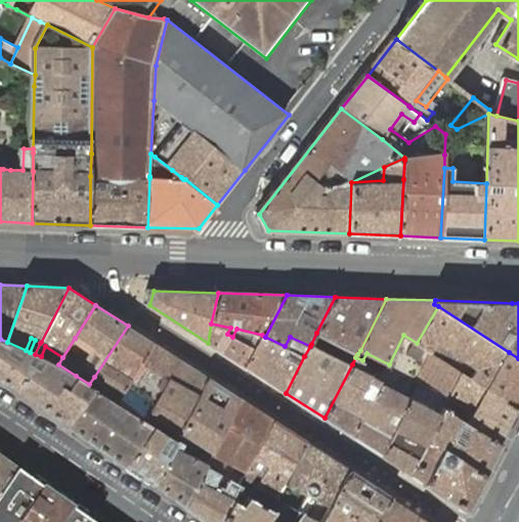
[(518,358),(509,352),(438,306),(417,343),(431,353),(437,342),(480,370),(474,380),(487,389),(518,408),(518,358)]
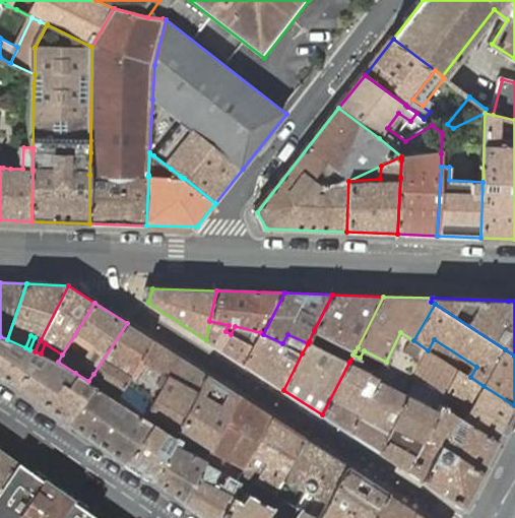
[(229,325),(209,321),(206,340),(244,365),(254,345),(231,334),(226,331),(229,325)]
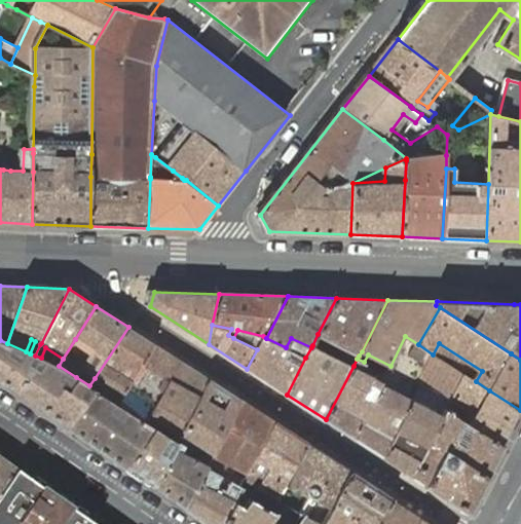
[(89,385),(94,388),(103,395),(117,405),(129,385),(155,344),(128,327),(95,378),(89,385)]
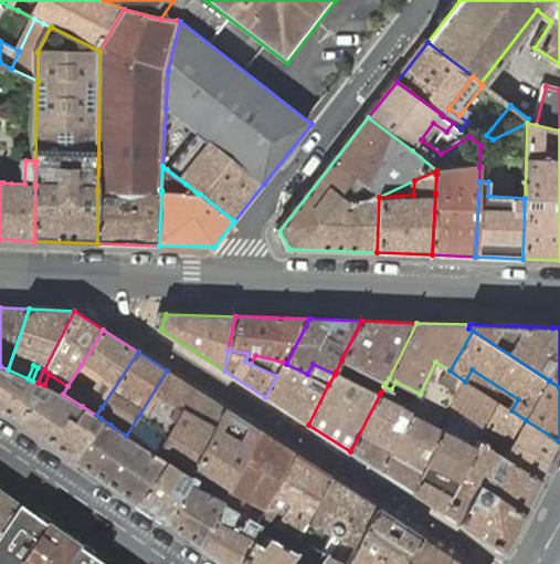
[(255,355),(251,364),(276,376),(283,362),(255,355)]
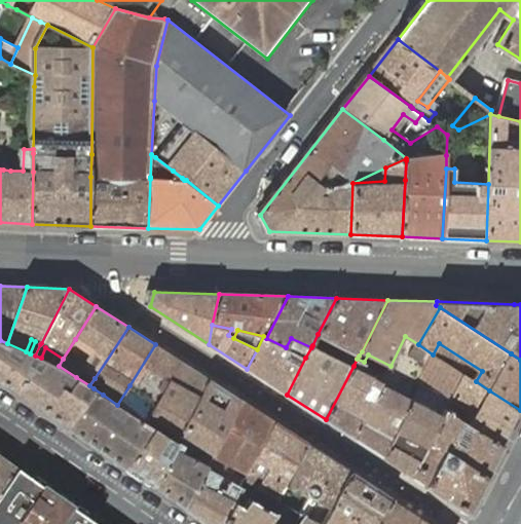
[(257,349),(247,369),(287,395),(305,358),(286,347),(266,338),(263,336),(257,349)]
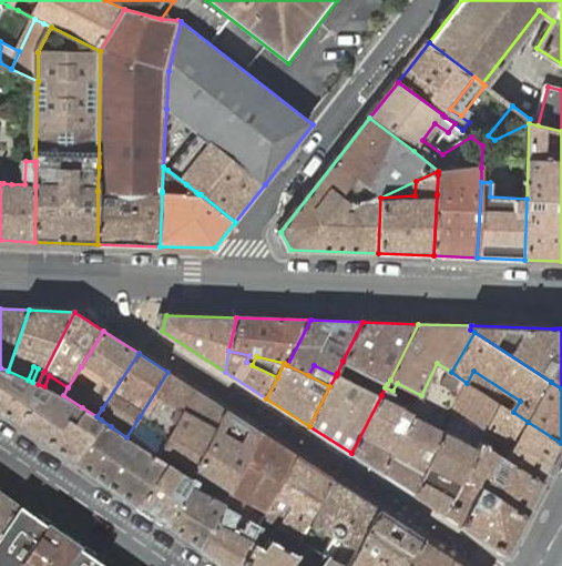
[(412,414),(384,474),(415,495),(446,432),(455,414),(488,432),(488,431),(501,404),(467,383),(451,372),(437,363),(421,395),(420,396),(418,403),(414,412),(412,414)]
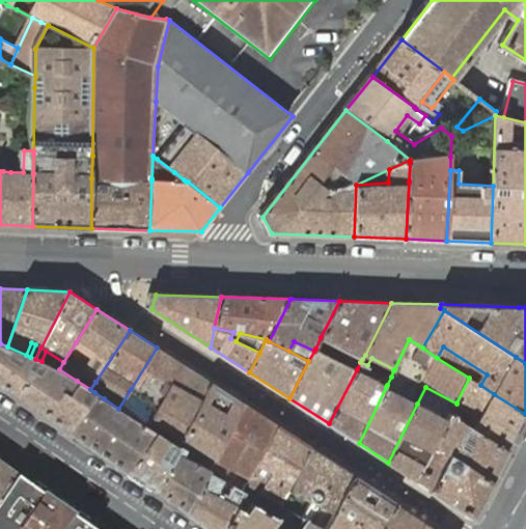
[(0,383),(68,429),(94,392),(90,389),(77,381),(59,369),(42,361),(35,359),(30,357),(26,355),(7,346),(0,343),(0,383)]
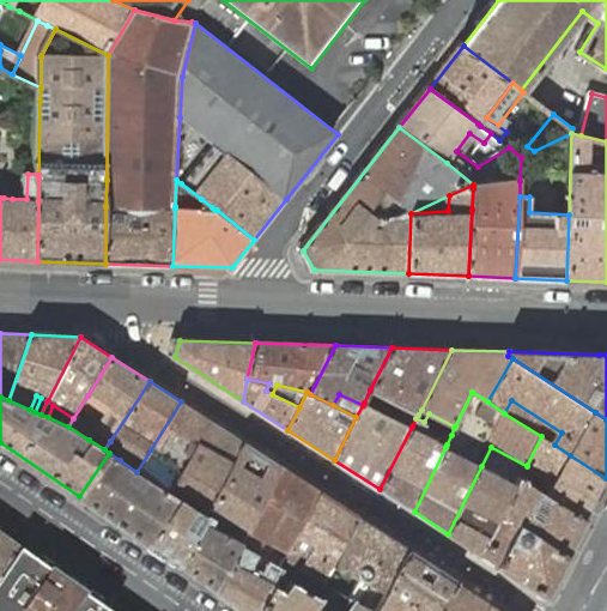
[(164,489),(170,494),(175,487),(184,470),(213,423),(181,401),(151,449),(137,472),(164,489)]
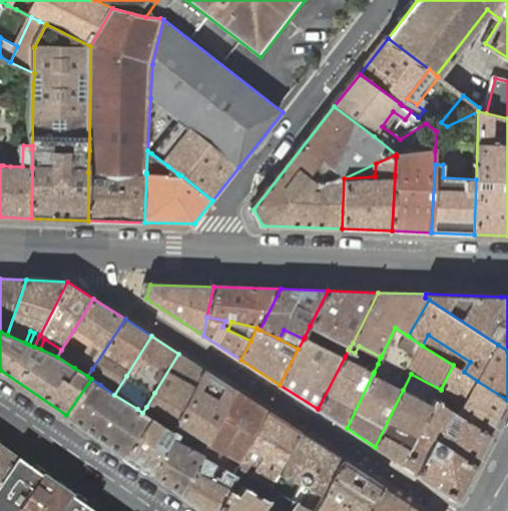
[(40,349),(57,357),(61,350),(44,339),(40,349)]
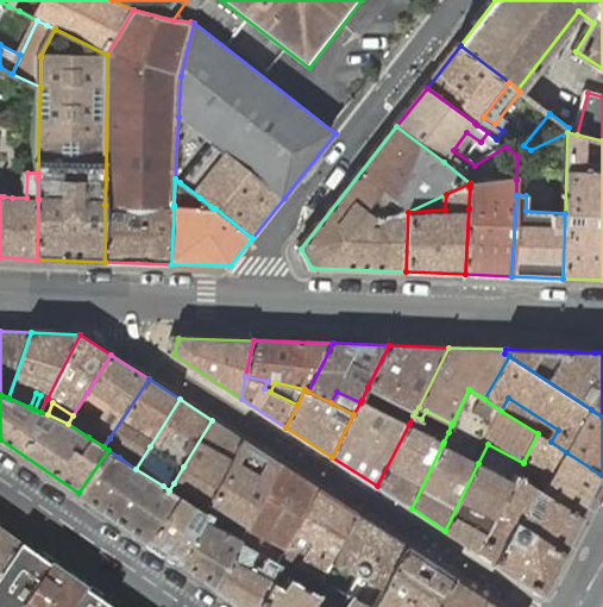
[(409,424),(377,486),(412,508),(443,444),(444,442),(419,430),(424,420),(421,419),(413,415),(409,424)]
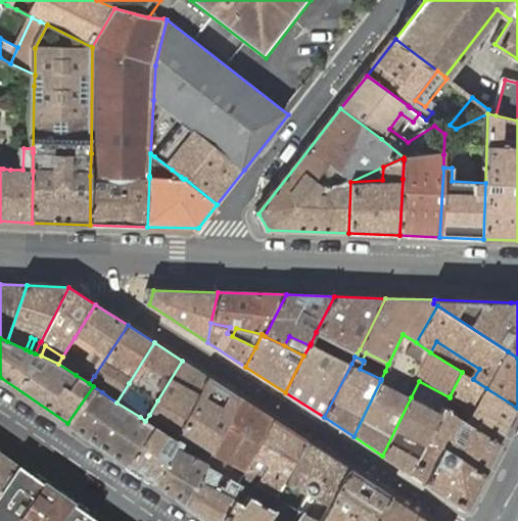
[(170,436),(178,440),(179,438),(210,379),(182,361),(157,400),(149,415),(145,421),(152,425),(170,436)]
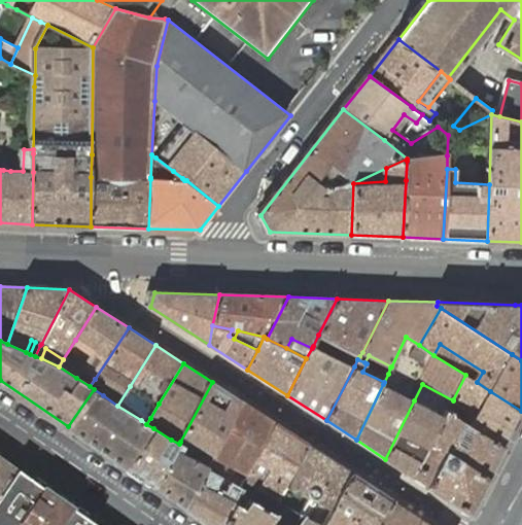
[(505,448),(521,416),(521,411),(490,391),(477,382),(465,375),(453,399),(453,400),(447,411),(457,417),(463,406),(468,409),(462,420),(465,422),(472,426),(473,427),(505,448)]
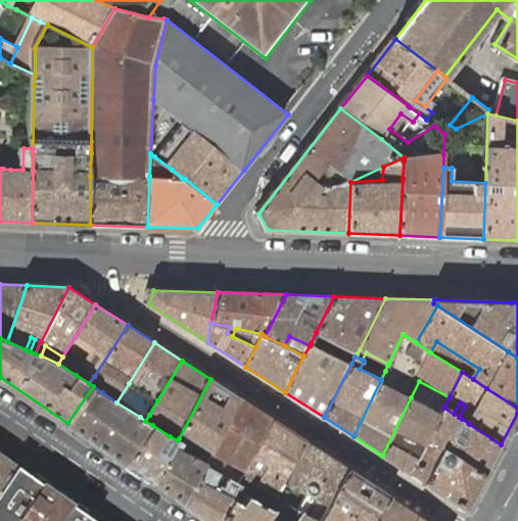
[(210,379),(179,438),(210,459),(214,453),(240,398),(210,379)]
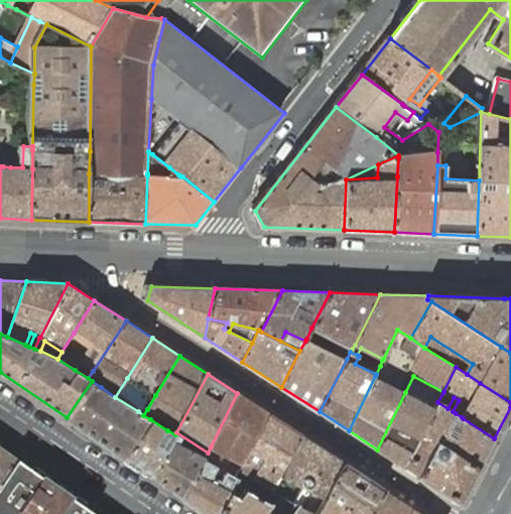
[(405,392),(377,450),(405,467),(435,407),(437,402),(443,392),(413,376),(405,392)]
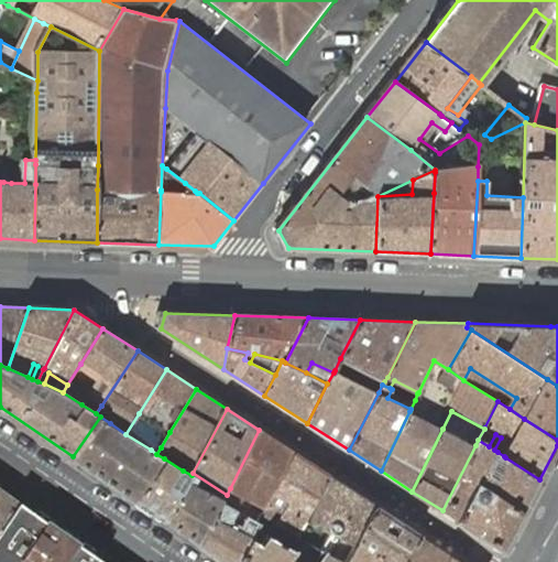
[(73,456),(135,500),(164,458),(156,454),(151,450),(126,434),(110,423),(100,417),(73,456)]
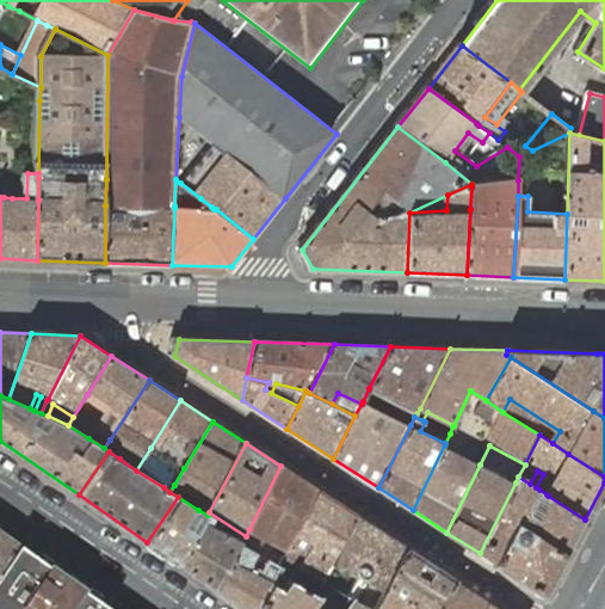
[(320,491),(281,466),(249,529),(246,536),(241,545),(258,553),(267,558),(282,566),(286,558),(290,549),(320,491)]
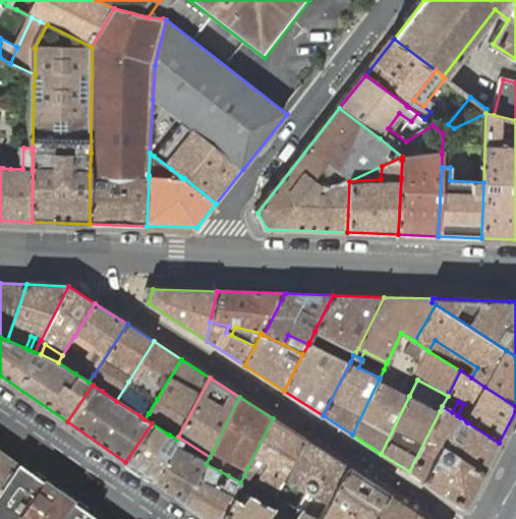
[(483,472),(499,443),(467,422),(466,421),(460,417),(457,415),(452,412),(442,406),(440,411),(409,471),(423,480),(437,454),(425,449),(431,439),(441,445),(445,447),(483,472)]
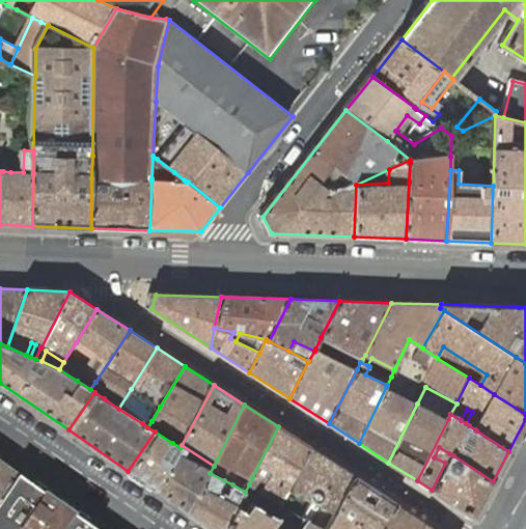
[(249,484),(245,492),(243,498),(251,503),(277,518),(283,506),(283,504),(311,448),(278,426),(252,477),(249,484)]
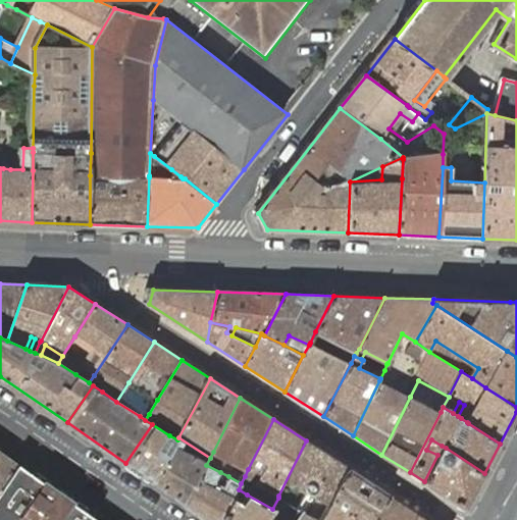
[(125,463),(154,482),(177,439),(169,435),(152,424),(125,463)]
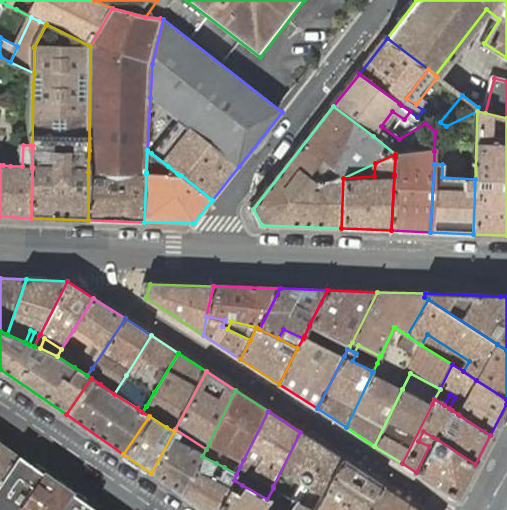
[(174,431),(151,473),(182,495),(202,456),(206,449),(175,429),(174,431)]
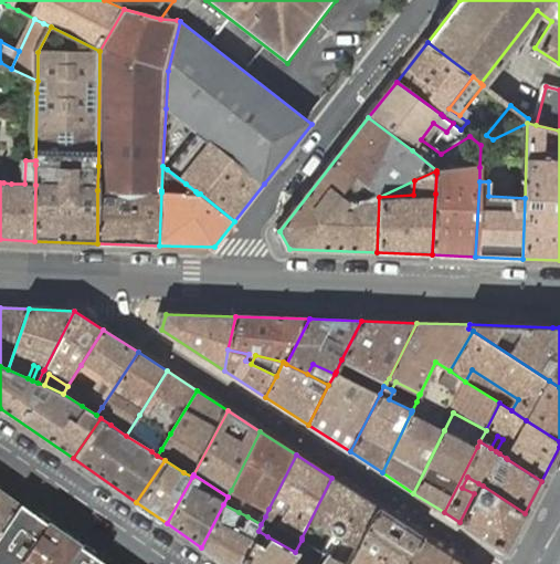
[(474,493),(478,483),(467,477),(462,488),(474,493)]
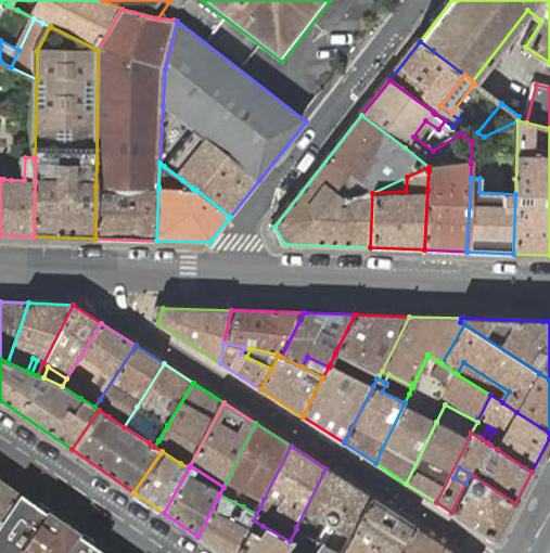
[(349,536),(371,498),(325,468),(296,527),(296,529),(310,537),(320,542),(337,552),(341,552),(349,536)]
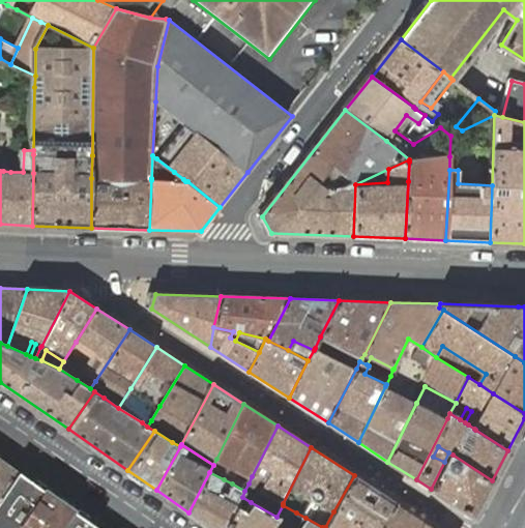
[(444,462),(431,489),(473,517),(492,480),(453,455),(448,452),(444,462)]
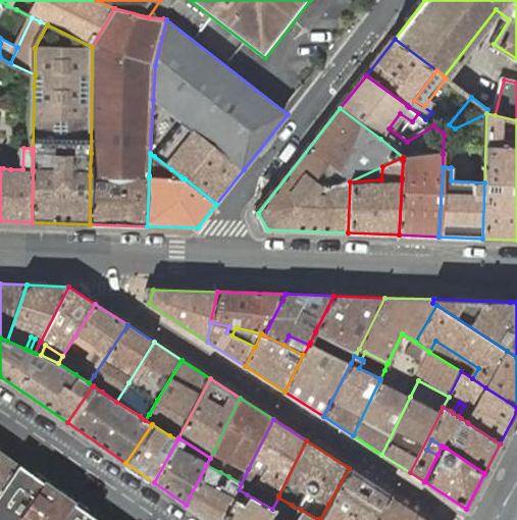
[(0,499),(14,478),(17,476),(0,464),(0,499)]
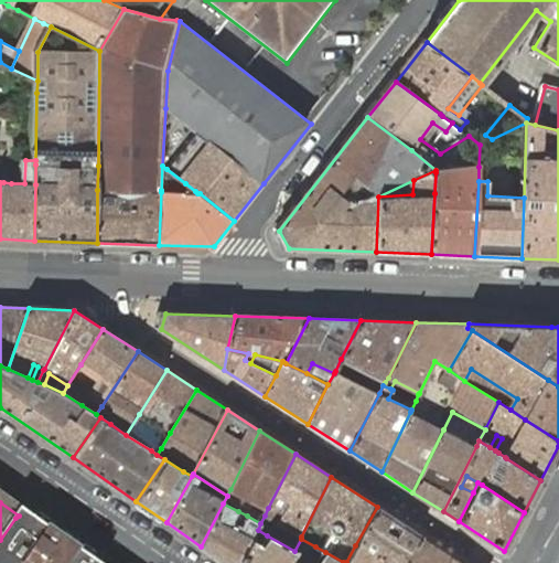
[(223,503),(201,546),(224,562),(240,562),(253,539),(258,530),(260,523),(247,516),(238,511),(223,503)]
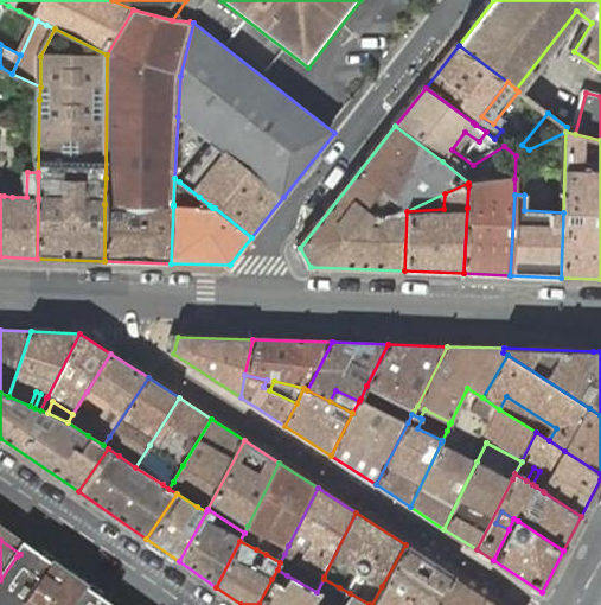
[(436,604),(454,575),(406,545),(382,586),(372,604),(414,604),(416,602),(421,604),(436,604)]
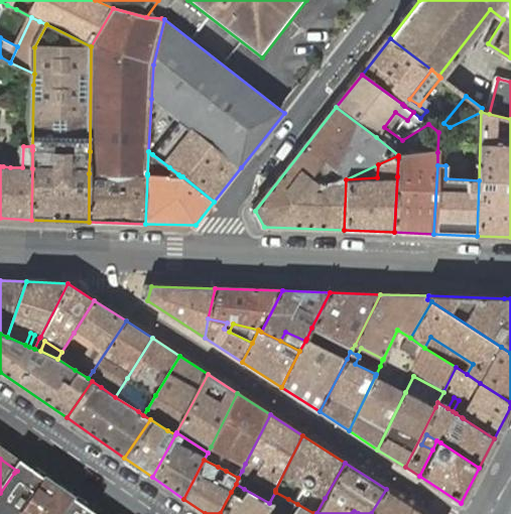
[(0,493),(0,513),(73,513),(14,473),(0,493)]
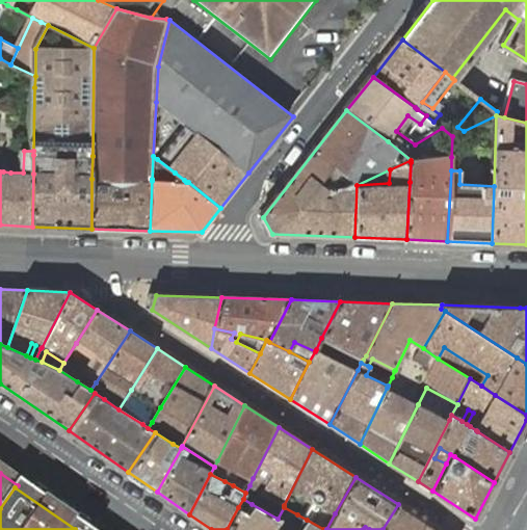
[(238,507),(227,529),(323,529),(307,520),(299,529),(278,529),(273,527),(278,519),(252,504),(243,499),(238,507)]
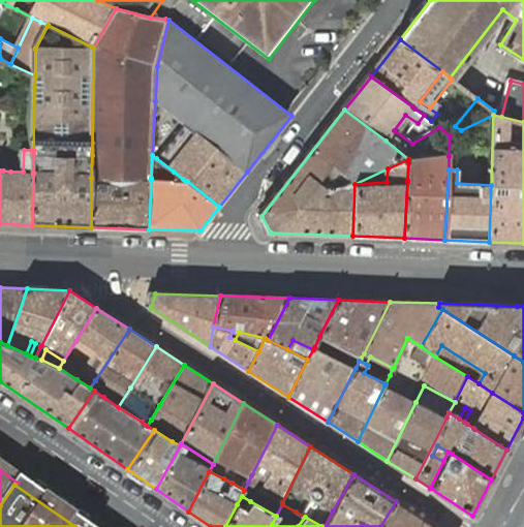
[(434,526),(396,501),(380,526),(434,526)]
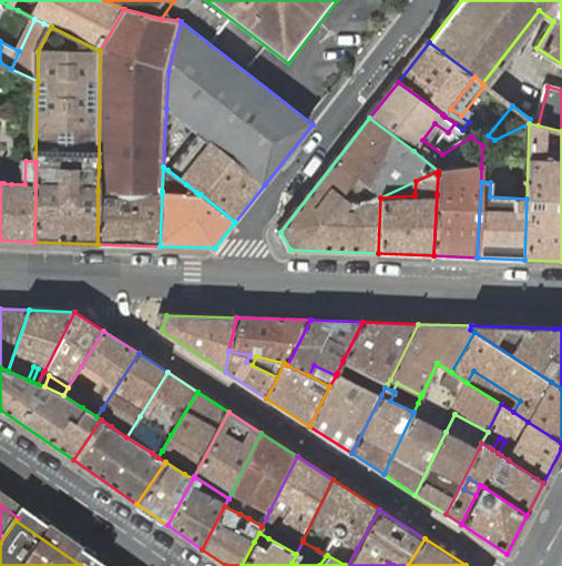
[(303,542),(296,554),(292,563),(296,565),(319,565),(327,555),(317,549),(303,542)]
